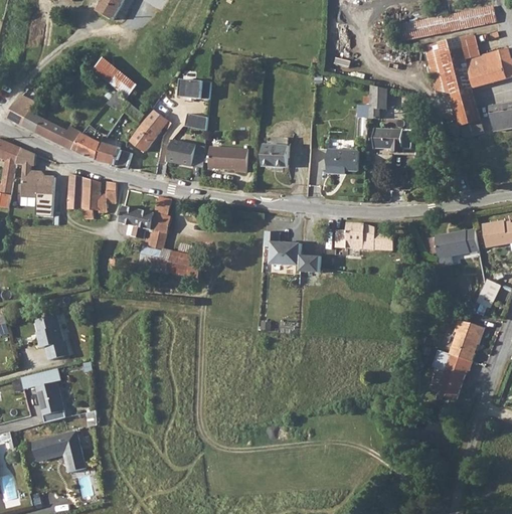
[(67,0),(71,2),(72,0),(100,0),(95,10),(111,19),(121,0),(67,0)]
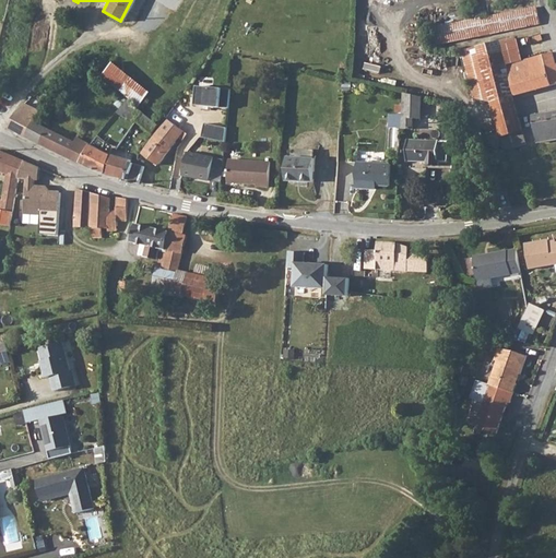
[(534,6),(432,27),(435,44),(537,23),(534,6)]
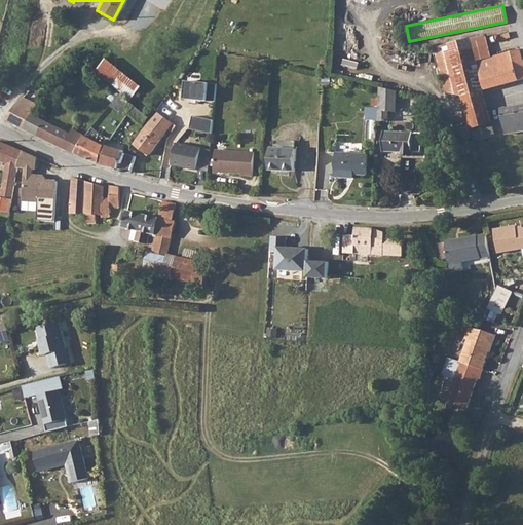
[(488,58),(475,62),(483,88),(522,78),(522,59),(511,63),(508,52),(488,58)]
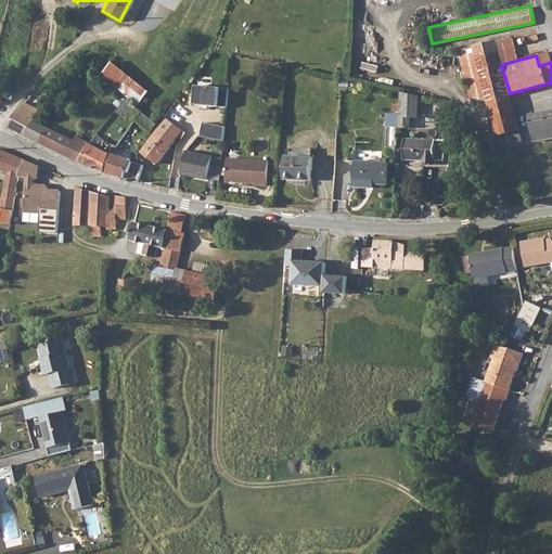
[(138,104),(150,89),(111,61),(100,76),(138,104)]
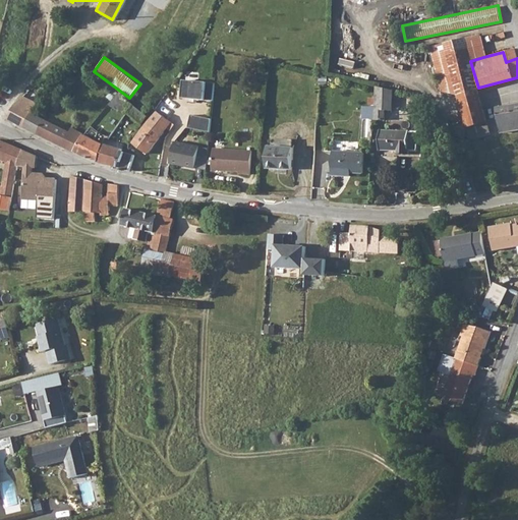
[(184,70),(181,97),(213,100),(214,81),(197,79),(197,71),(184,70)]
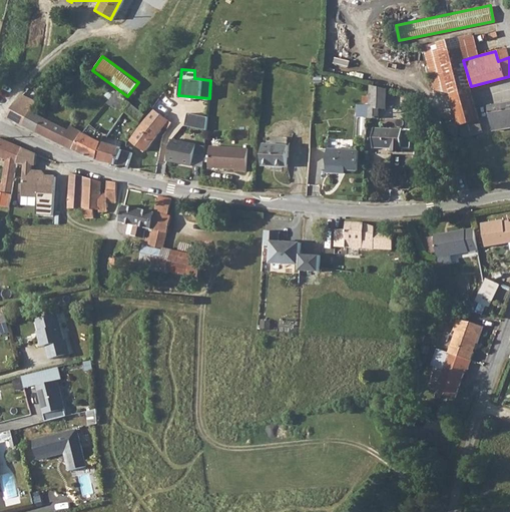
[(384,88),(369,84),(367,117),(377,117),(378,107),(383,107),(384,88)]
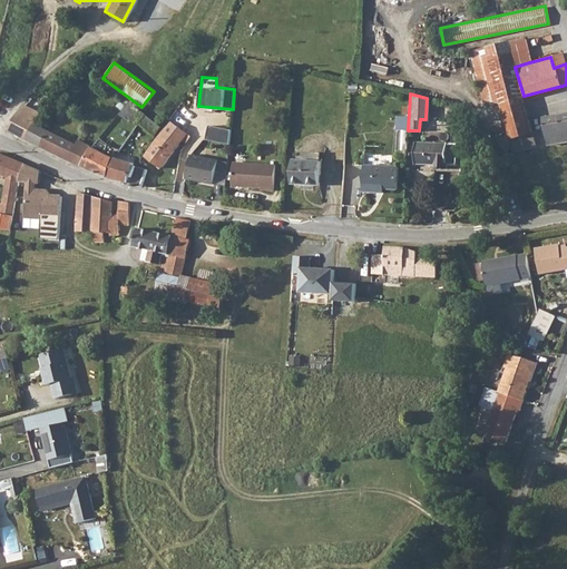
[(127,101),(116,115),(123,120),(128,113),(138,121),(143,115),(127,101)]
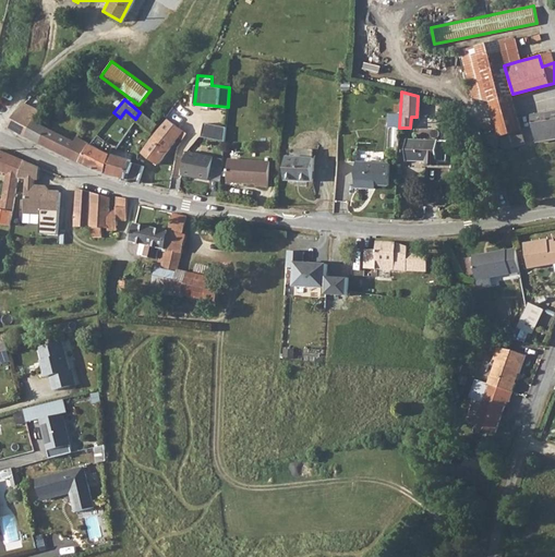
[(37,112),(22,103),(15,110),(5,126),(24,136),(32,122),(37,112)]
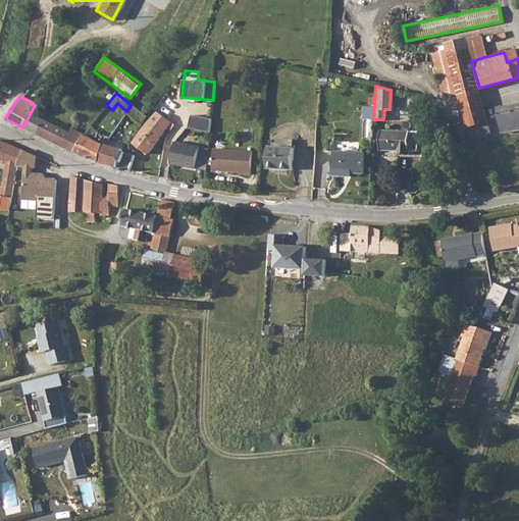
[(518,104),(495,109),(499,133),(518,128),(518,104)]
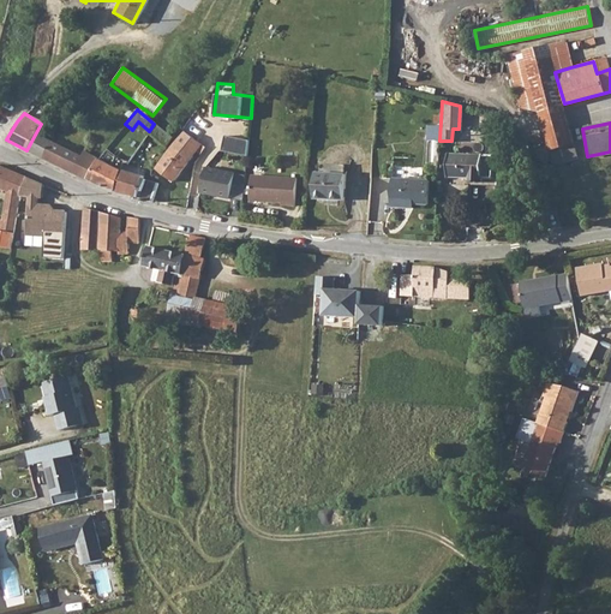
[(149,131),(147,133),(165,148),(172,138),(154,124),(149,131)]
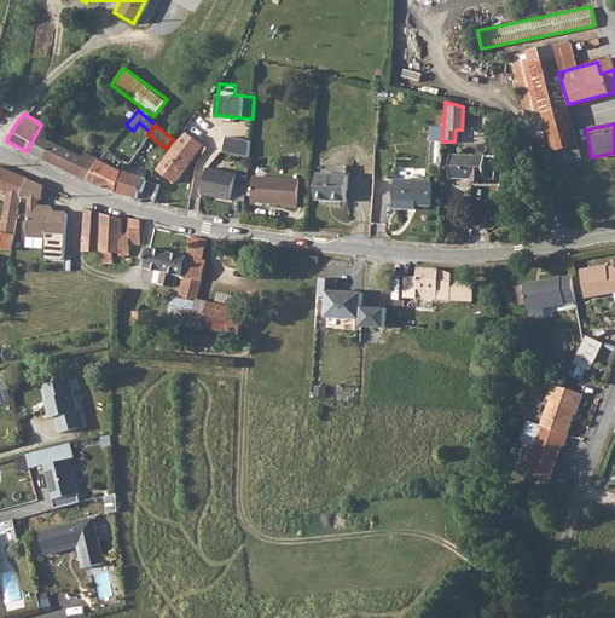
[(184,132),(155,168),(173,182),(206,137),(199,133),(193,139),(184,132)]
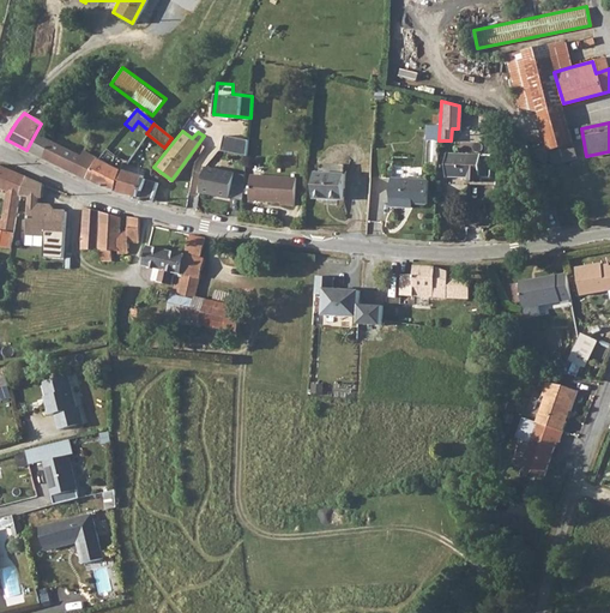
[(224,133),(221,149),(245,154),(248,139),(224,133)]
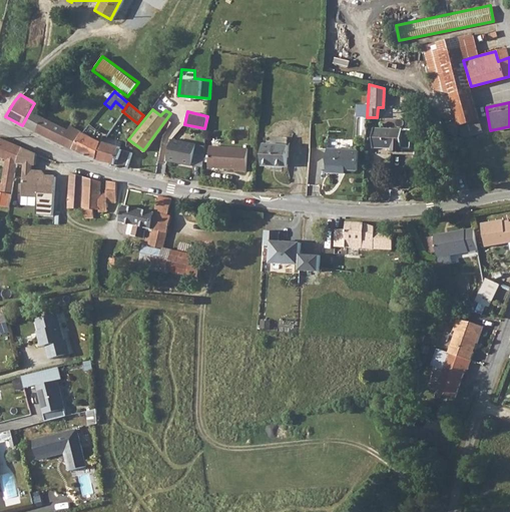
[(29,112),(22,125),(71,149),(80,133),(67,127),(64,131),(29,112)]
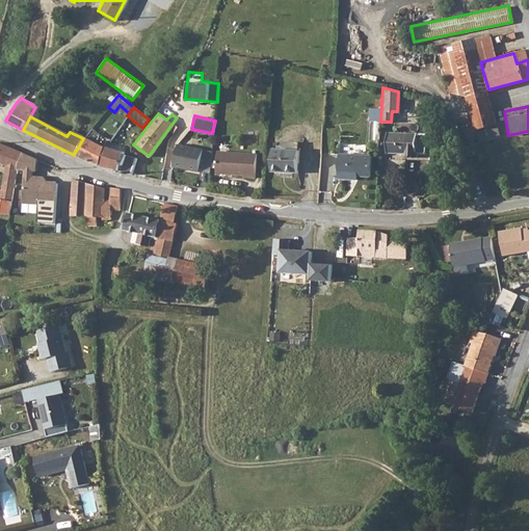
[(495,125),(474,130),(477,142),(499,138),(495,125)]
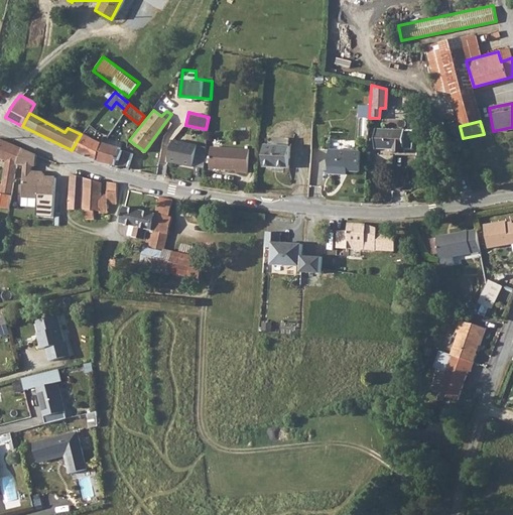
[(374,129),(373,147),(391,147),(391,152),(411,152),(411,148),(419,148),(419,129),(374,129)]
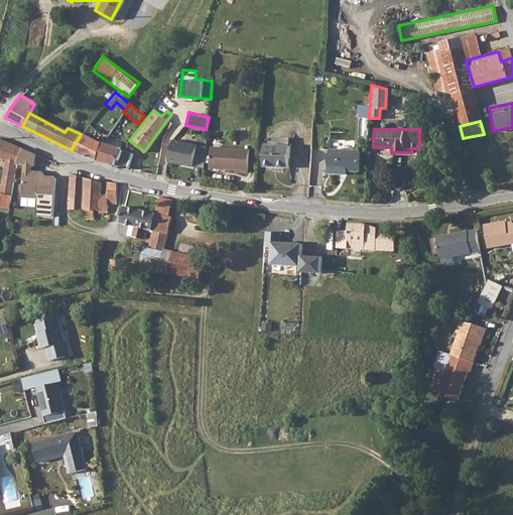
[(81,134),(72,150),(83,156),(95,160),(100,144),(103,138),(104,135),(96,132),(93,138),(82,133),(81,134)]
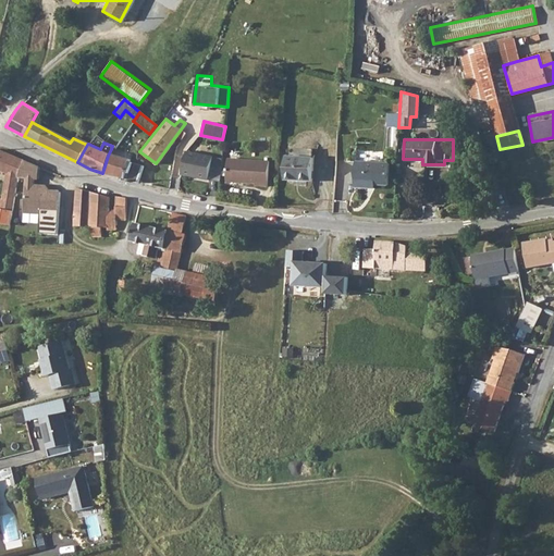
[(0,172),(3,173),(0,192),(0,209),(11,211),(16,182),(17,176),(21,159),(0,149),(0,172)]
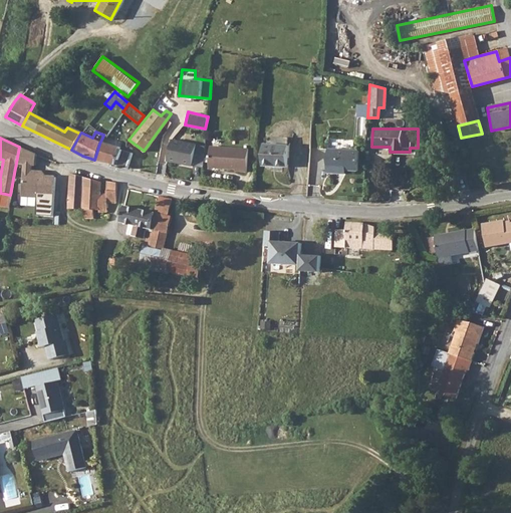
[(170,139),(166,160),(190,165),(195,144),(170,139)]
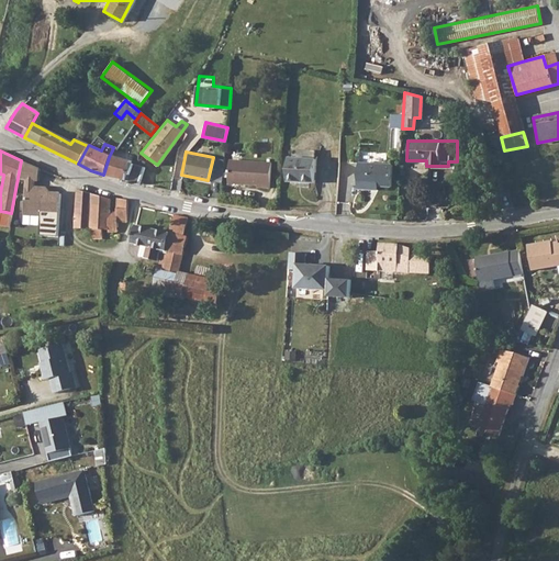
[(109,157),(103,175),(137,183),(141,168),(131,165),(129,165),(129,161),(109,157)]
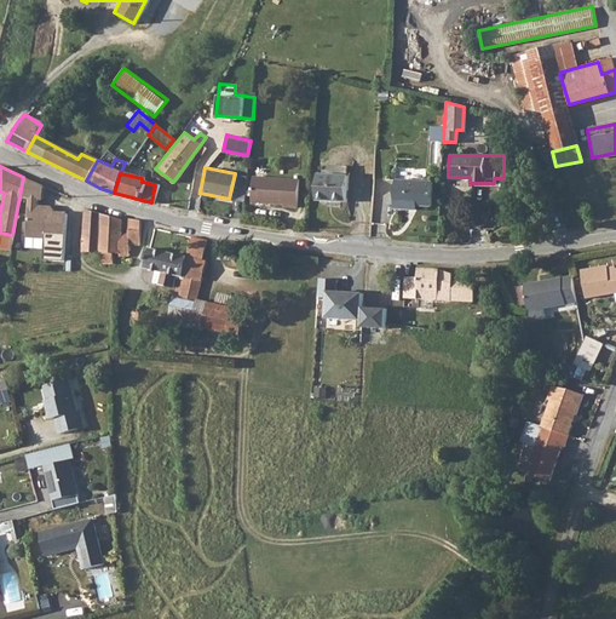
[(315,175),(314,199),(344,201),(345,177),(315,175)]
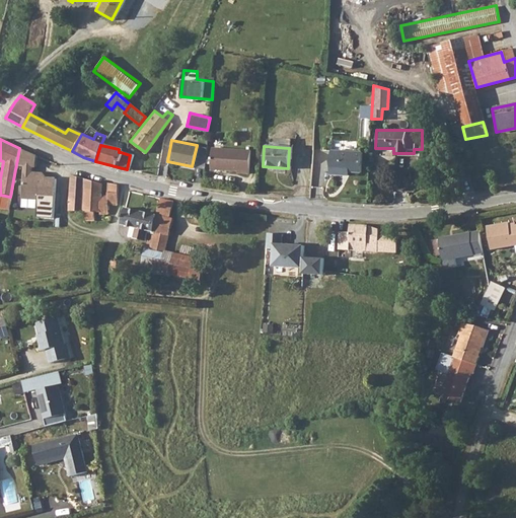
[(35,155),(19,148),(16,164),(16,165),(21,166),(21,199),(52,200),(53,177),(44,176),(43,172),(31,172),(31,165),(33,165),(35,155)]
